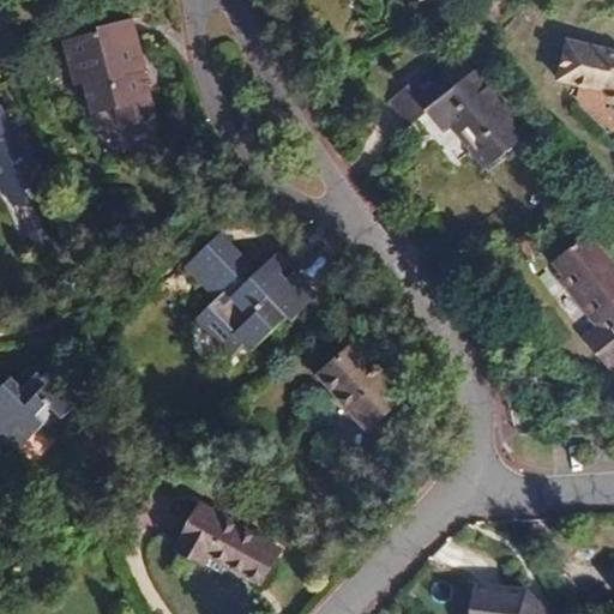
[(143,71),(134,38),(137,38),(132,18),(97,28),(98,31),(65,40),(76,85),(85,83),(92,115),(116,108),(121,128),(155,119),(143,71)]
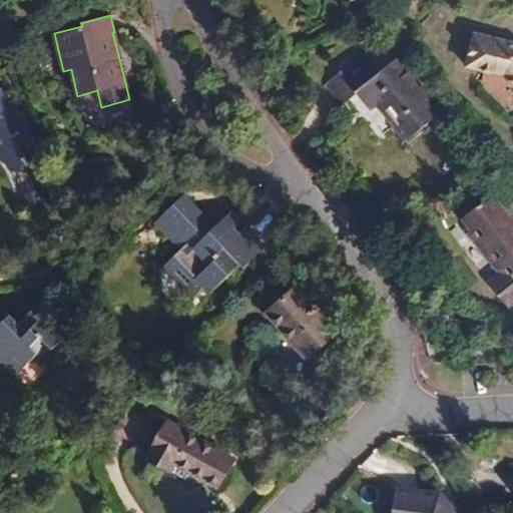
[(512,84),(512,43),(475,33),(467,67),(504,76),(512,84)]
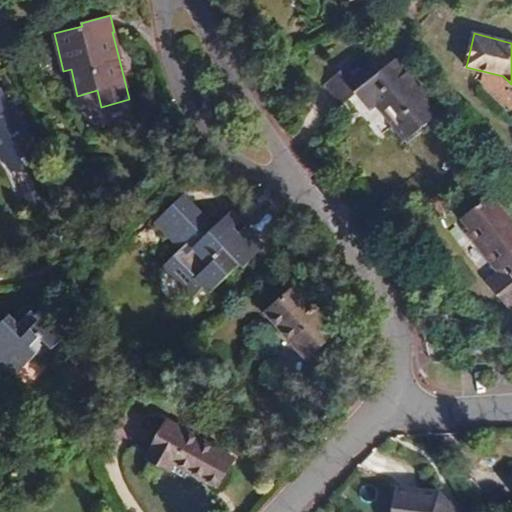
[(442,112),(397,57),(380,70),(369,56),(343,76),(340,72),(324,84),(331,94),(340,106),(357,94),(370,111),(376,107),(404,140),(442,112)]
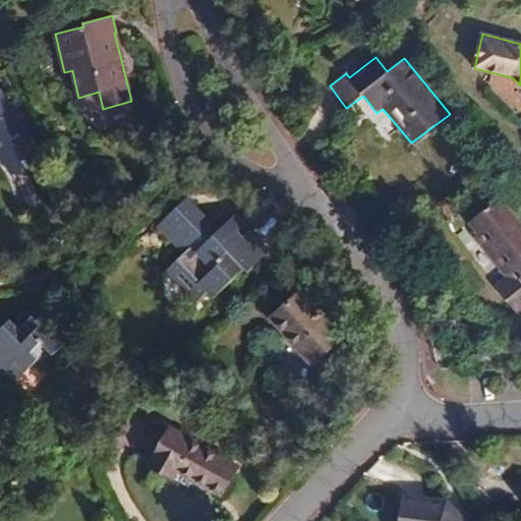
[(0,150),(16,173),(41,155),(25,132),(32,128),(18,111),(12,116),(6,106),(0,90),(0,89),(0,150)]
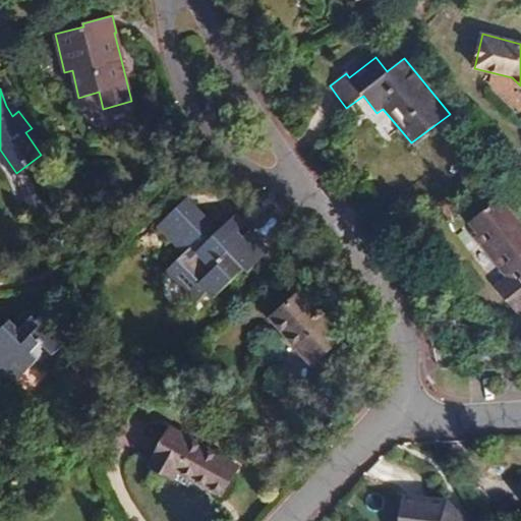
[(187,198),(158,226),(184,253),(166,272),(196,303),(209,292),(214,297),(245,268),(248,271),(267,253),(243,229),(236,235),(226,224),(218,231),(199,212),(187,198)]
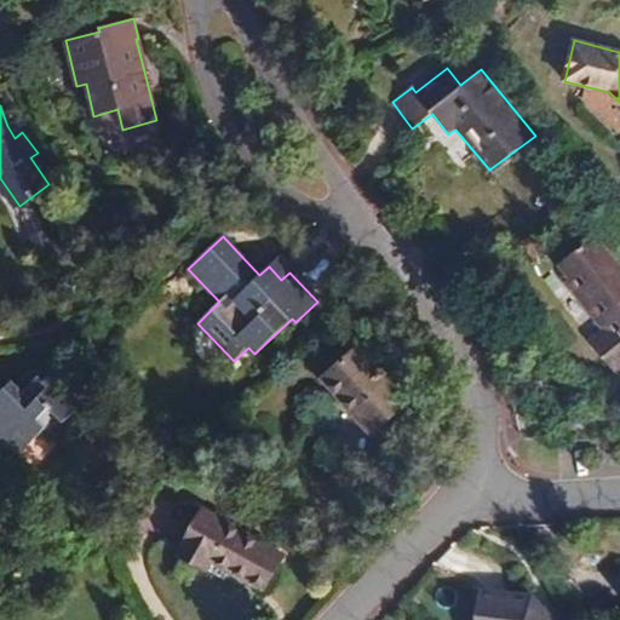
[(561,263),(572,277),(567,281),(584,302),(607,331),(591,343),(614,371),(619,366),(619,270),(593,236),(561,263)]
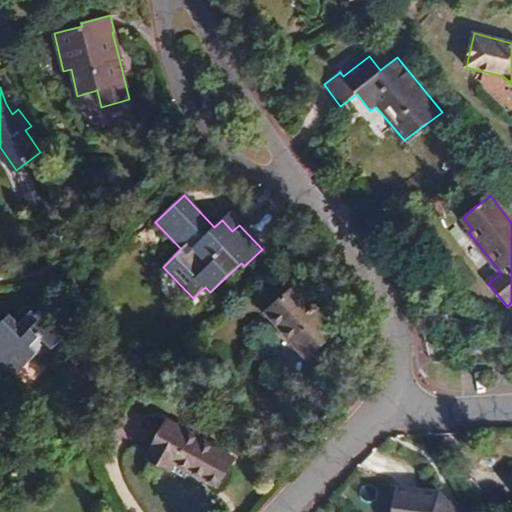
[(228,213),(222,220),(232,231),(239,225),(228,213)]
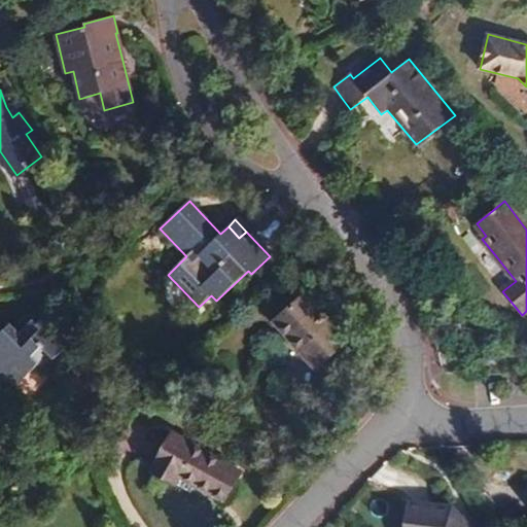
[(274,321),(316,370),(347,342),(324,316),(305,293),(274,321)]
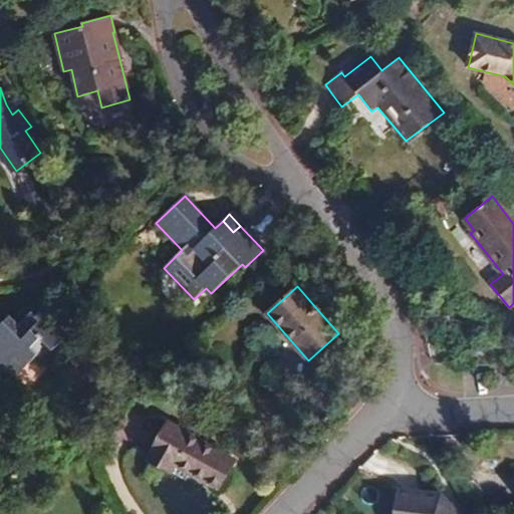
[(0,372),(15,357),(25,367),(36,356),(29,349),(41,336),(55,348),(74,327),(49,302),(34,316),(30,311),(17,326),(9,316),(0,323),(0,372)]
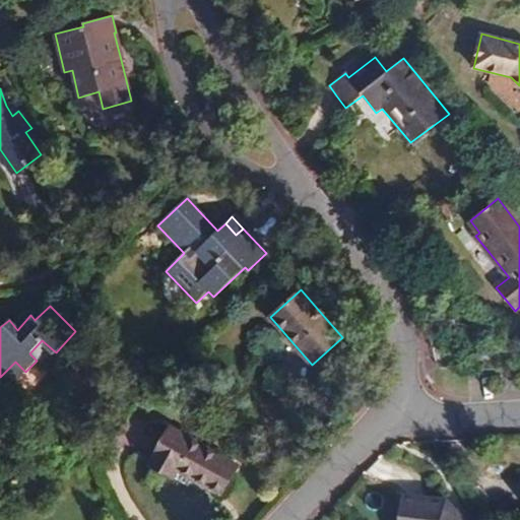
[(171,429),(150,464),(174,476),(177,470),(193,479),(208,488),(211,481),(223,489),(231,475),(237,464),(171,429)]
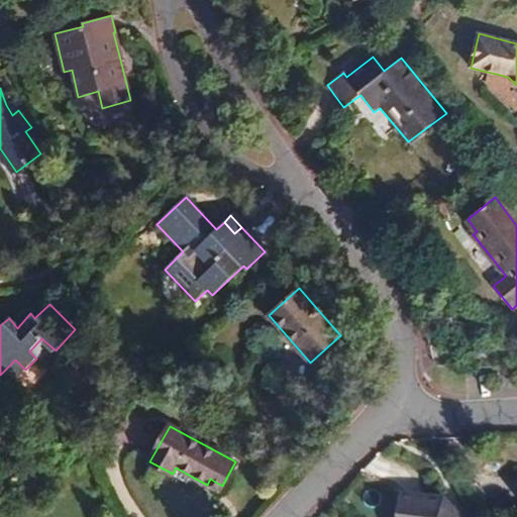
[(192,477),(176,468),(173,474),(172,475),(188,484),(192,477)]
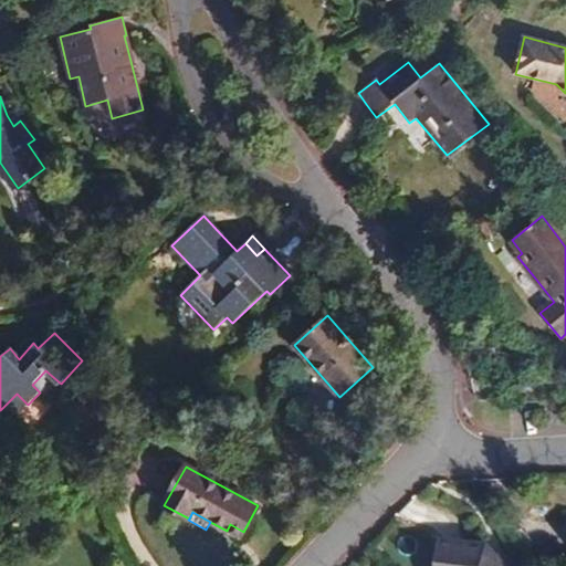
[(240,538),(243,532),(230,524),(227,531),(240,538)]
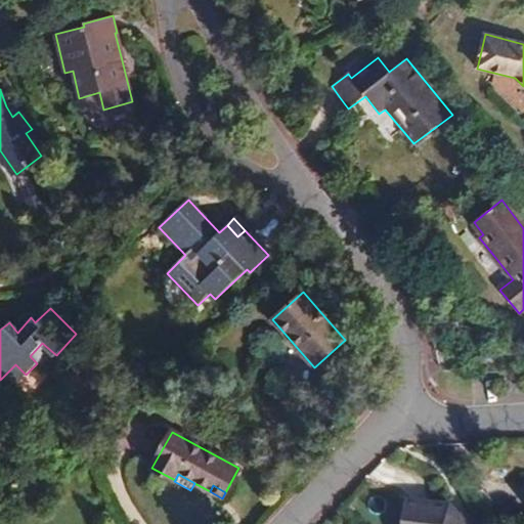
[(517,520),(512,497),(495,501),(501,523),(517,520)]
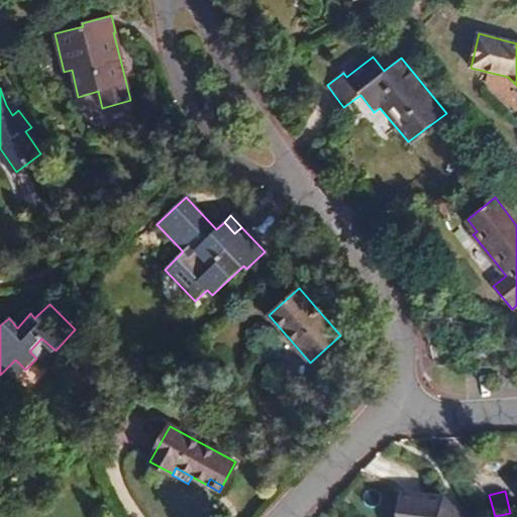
[(457,516),(458,509),(451,508),(442,498),(399,494),(396,516),(457,516)]
